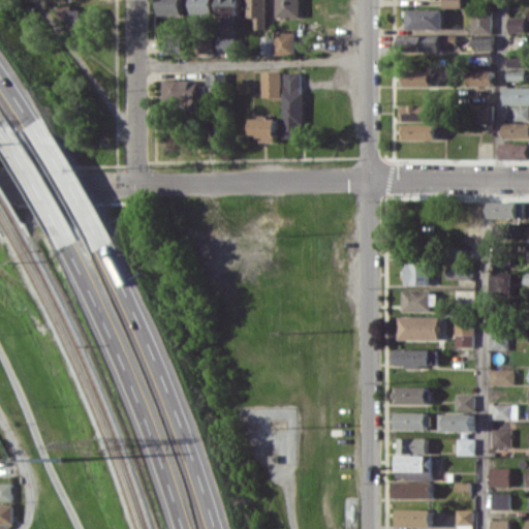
[(155,0),(156,14),(179,14),(178,0),(155,0)]
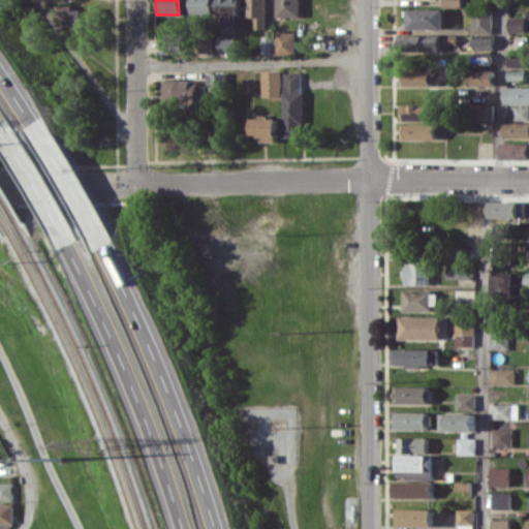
[(187,0),(188,13),(210,13),(209,0),(187,0)]
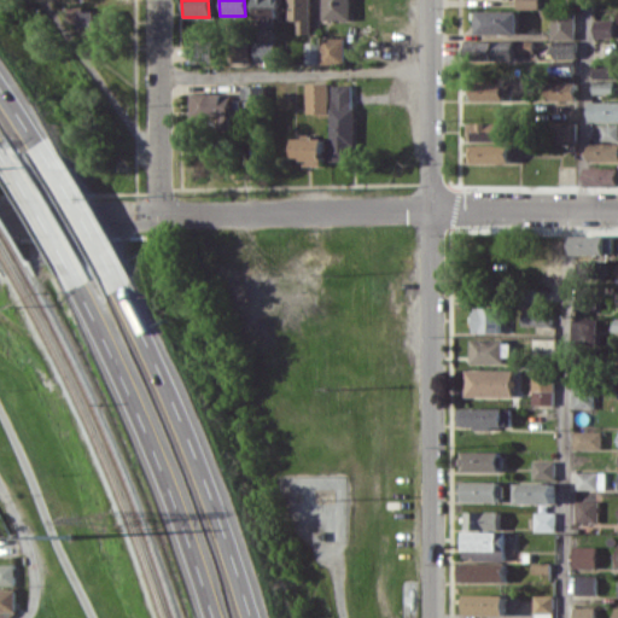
[(307,0),(285,0),(285,19),(295,19),(295,33),(308,34),(307,0)]
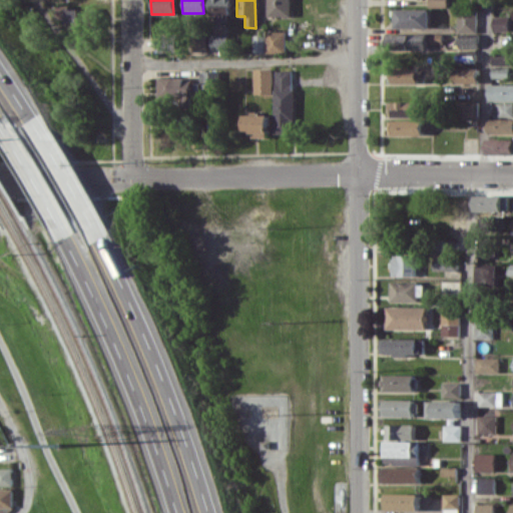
[(288,0),(266,0),(266,17),(289,16),(288,0)]
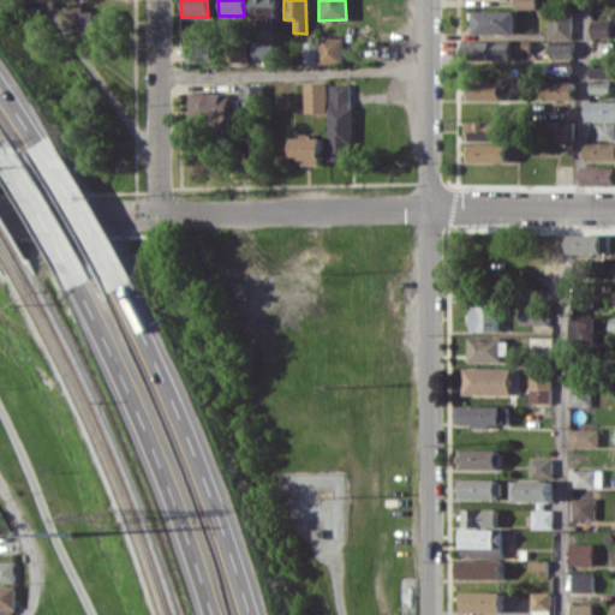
[(78,6),(65,6),(64,29),(77,30),(78,6)]
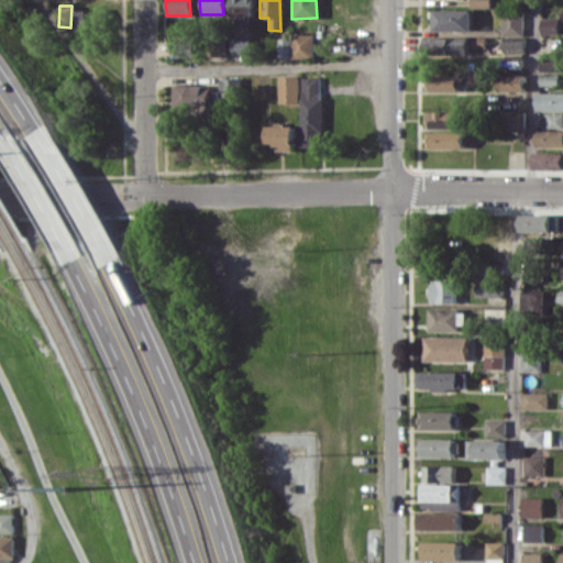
[(99,9),(72,10),(73,32),(100,31),(99,9)]
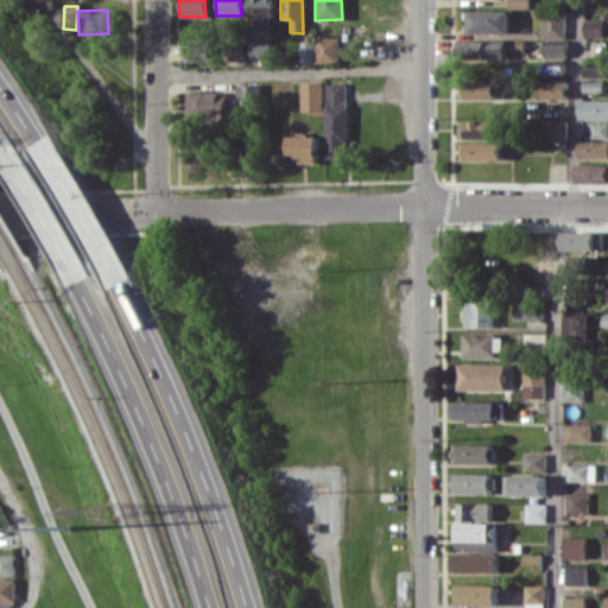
[(508,11),(466,10),(466,33),(508,33),(508,11)]
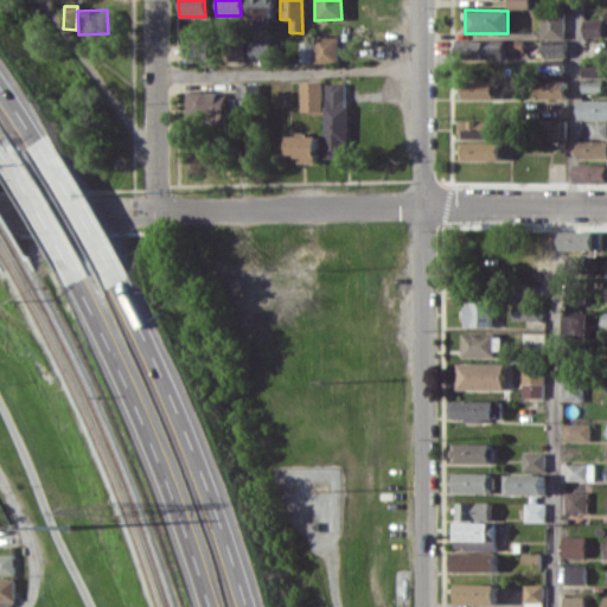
[(540,38),(563,38),(562,13),(540,13),(540,38)]
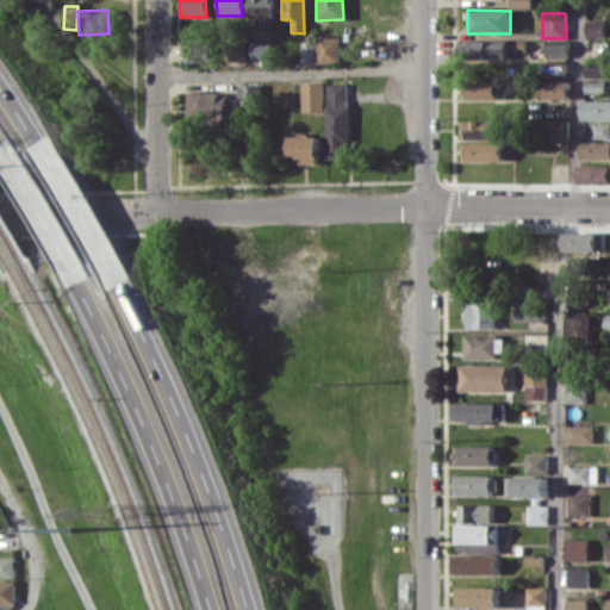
[(603,37),(603,19),(585,19),(584,37),(603,37)]
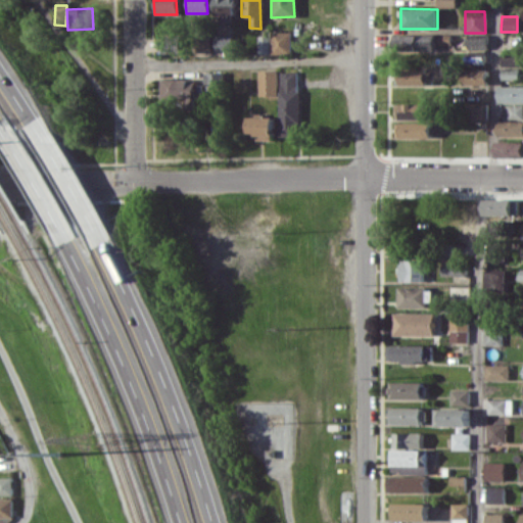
[(289,53),(289,32),(269,32),(270,54),(289,53)]
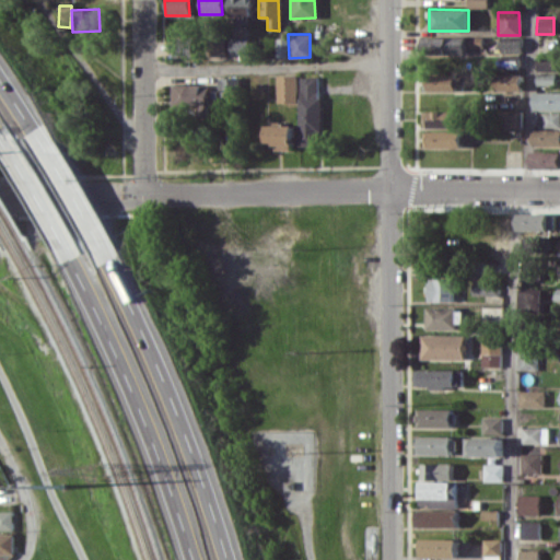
[(171,57),(189,58),(189,37),(171,36),(171,57)]
